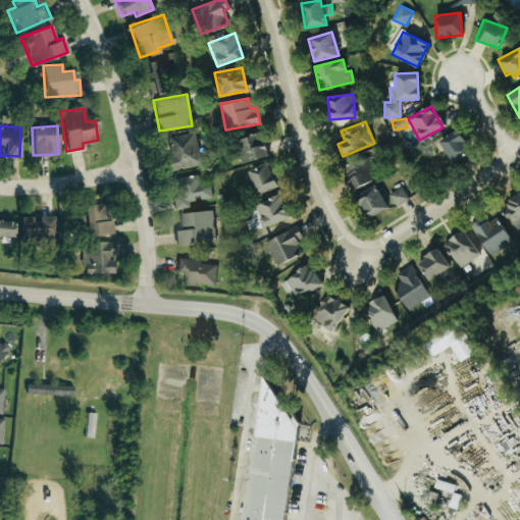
[(451,161),(469,150),(457,130),(438,140),(451,161)]
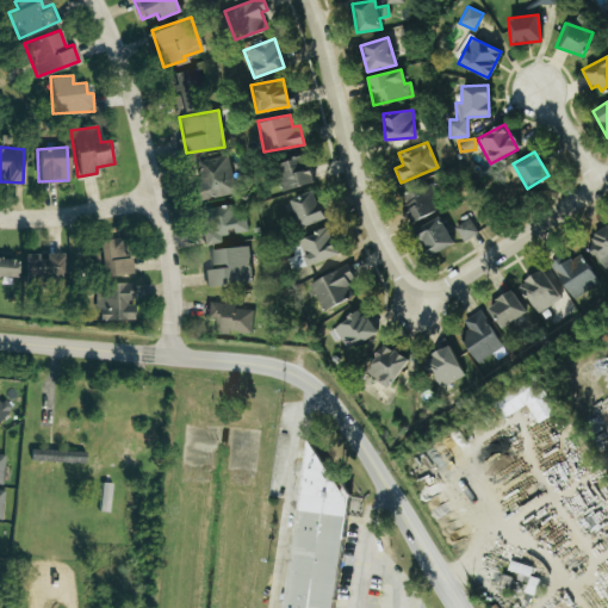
[(194,182),(197,198),(235,192),(229,155),(197,160),(200,181),(194,182)]
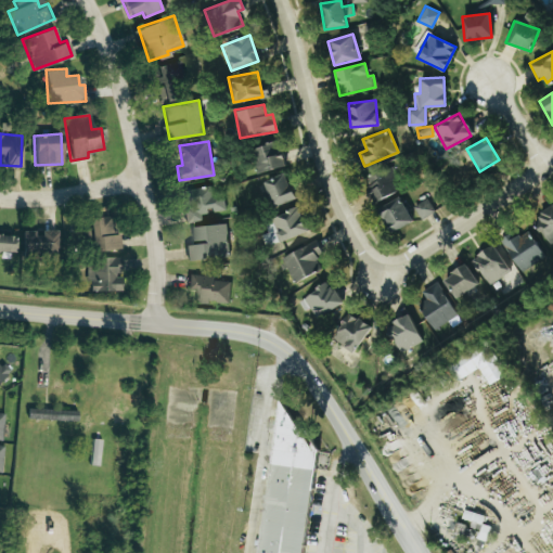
[(283,166),(277,141),(252,148),(258,172),(283,166)]
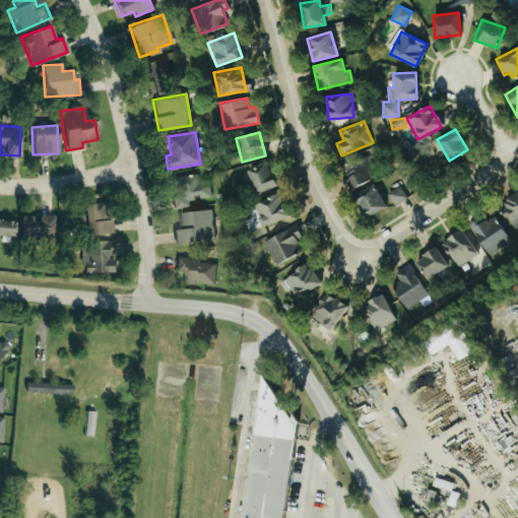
[(340,170),(347,189),(377,179),(371,159),(340,170)]
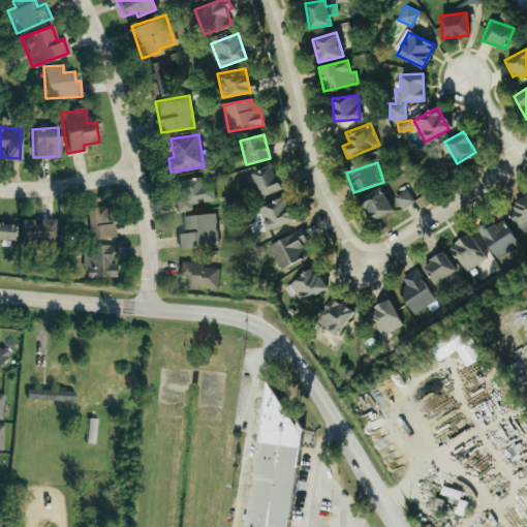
[(256,198),(280,190),(271,165),(248,175),(256,198)]
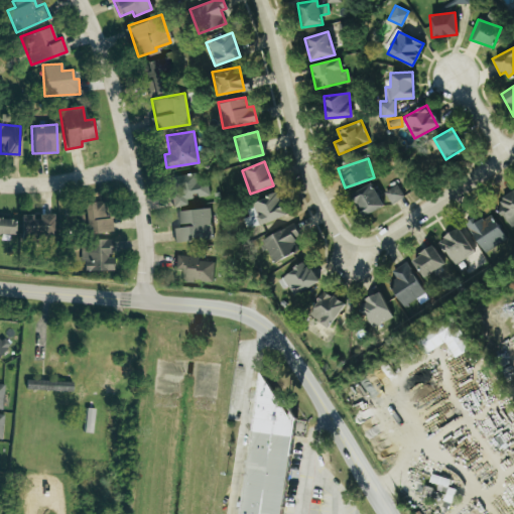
[(173,207),(187,204),(186,199),(209,195),(207,179),(197,181),(196,171),(168,176),(173,207)]
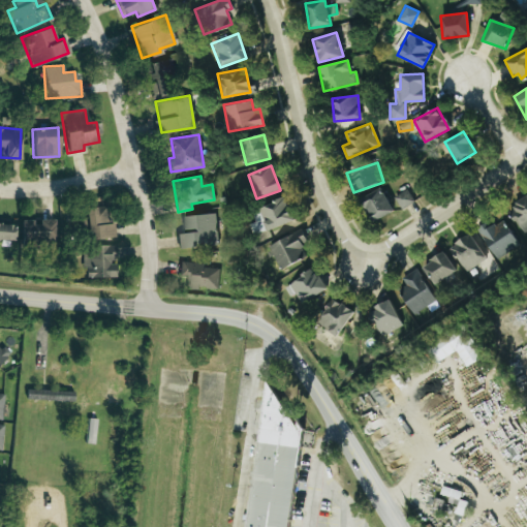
[(393,211),(380,188),(360,199),(372,222),(393,211)]
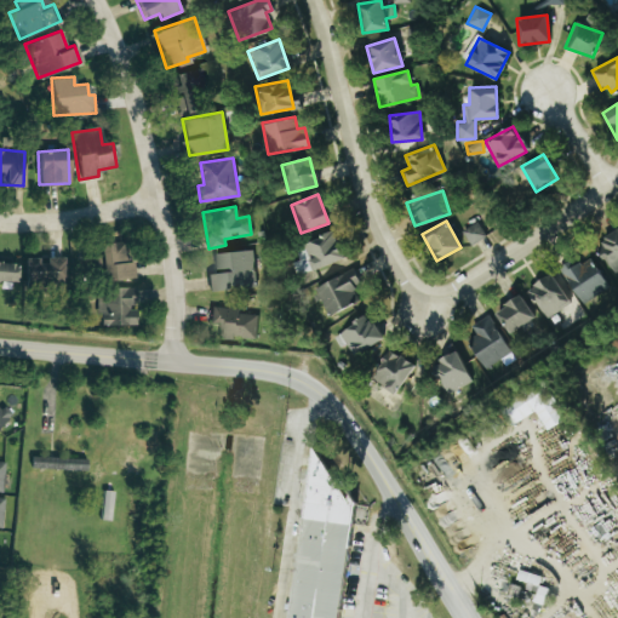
[(470,244),(486,235),(478,221),(462,230),(470,244)]
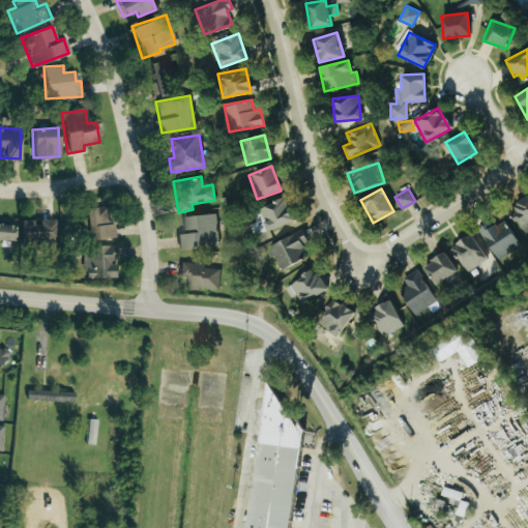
[(527,229),(527,197),(508,207),(521,233),(527,229)]
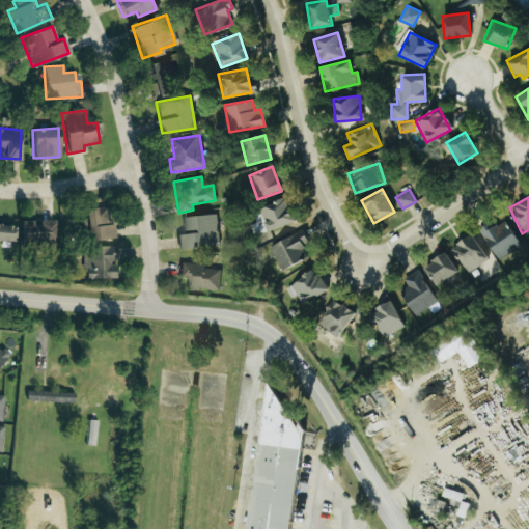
[(266,231),(294,224),(288,199),(259,205),(266,231)]
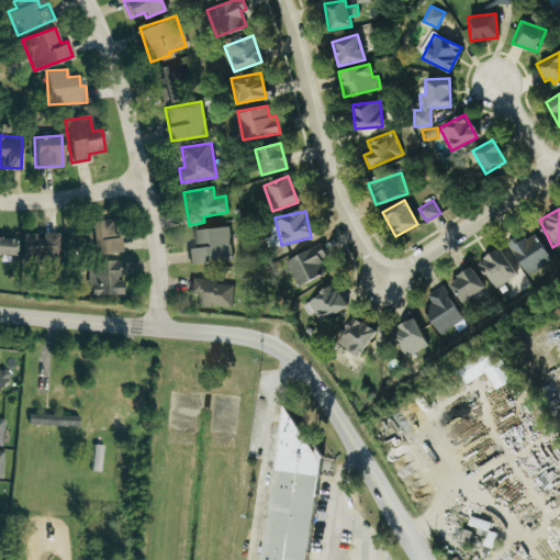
[(121,253),(121,237),(113,237),(112,219),(88,221),(91,255),(121,253)]
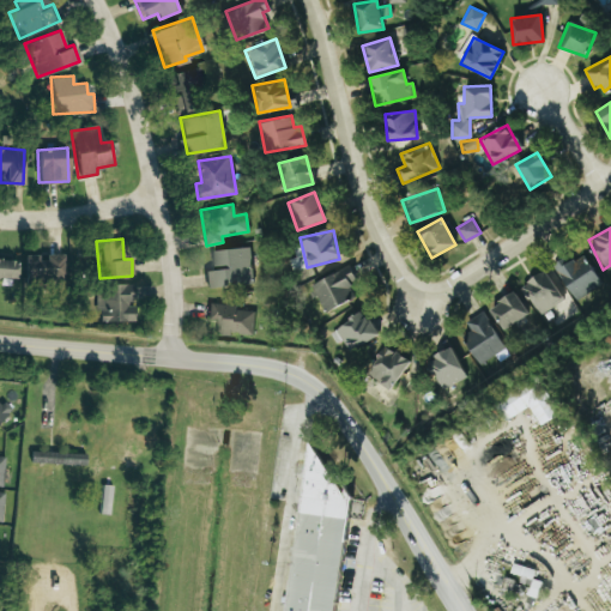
[(212,270),(205,270),(206,286),(252,284),(249,247),(211,249),(212,270)]
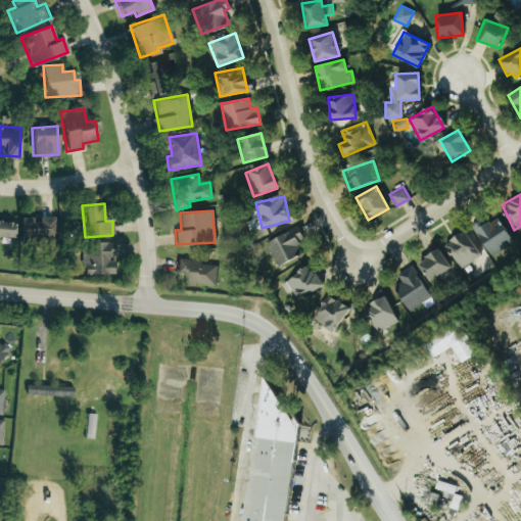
[(52,237),(51,217),(18,217),(19,238),(52,237)]
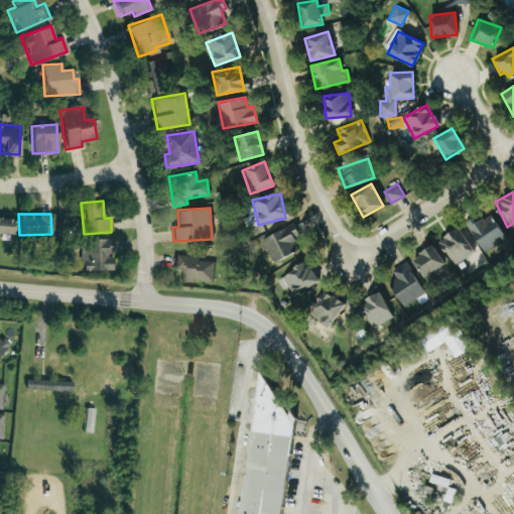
[(473,218),(466,222),(483,252),(505,239),(491,214),(476,222),(473,218)]
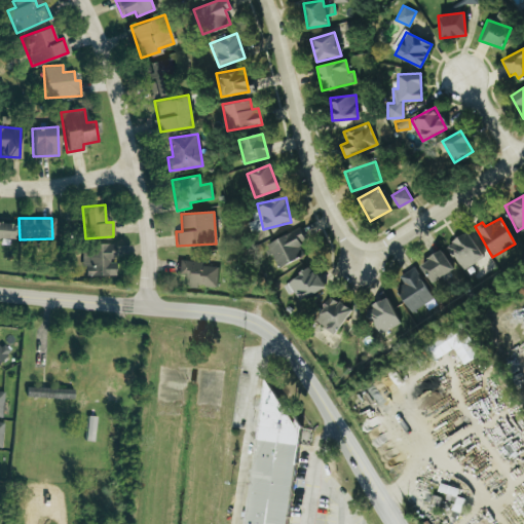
[(0,237),(11,238),(11,223),(0,222),(0,237)]
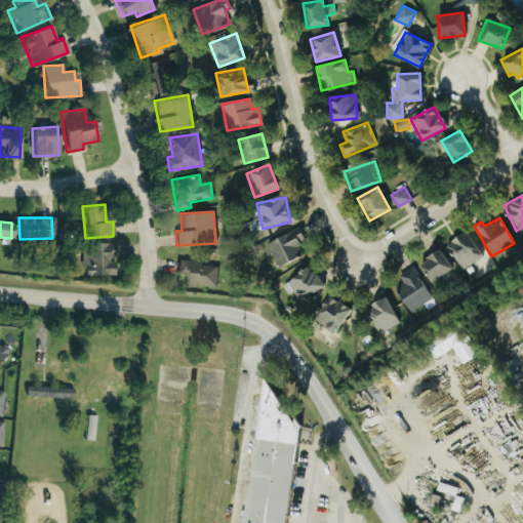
[(277,267),(304,254),(297,241),(304,239),(298,228),(266,243),(277,267)]
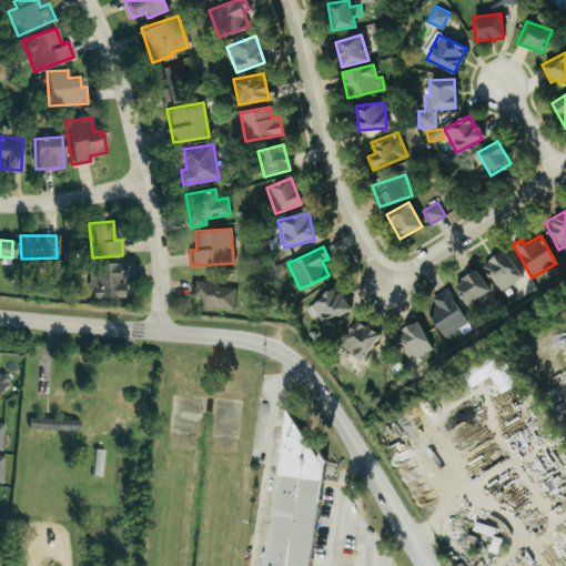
[(484,262),(497,291),(521,280),(507,251),(484,262)]
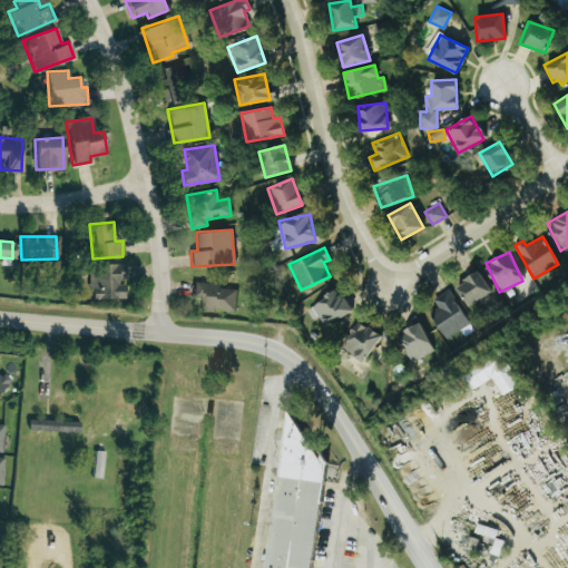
[(123,266),(89,265),(88,289),(92,289),(91,299),(124,300),(124,282),(121,282),(123,266)]
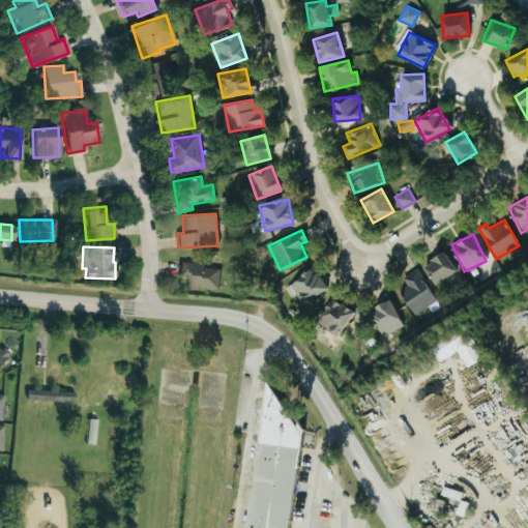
[(422,264),(432,285),(456,273),(446,253),(422,264)]
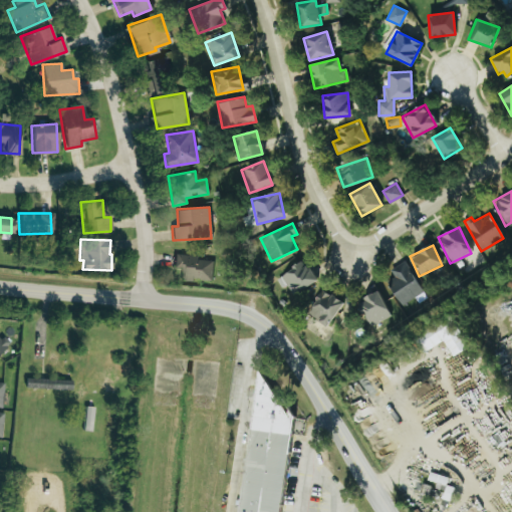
[(211,280),(212,257),(175,255),(174,267),(182,267),(182,279),(211,280)]
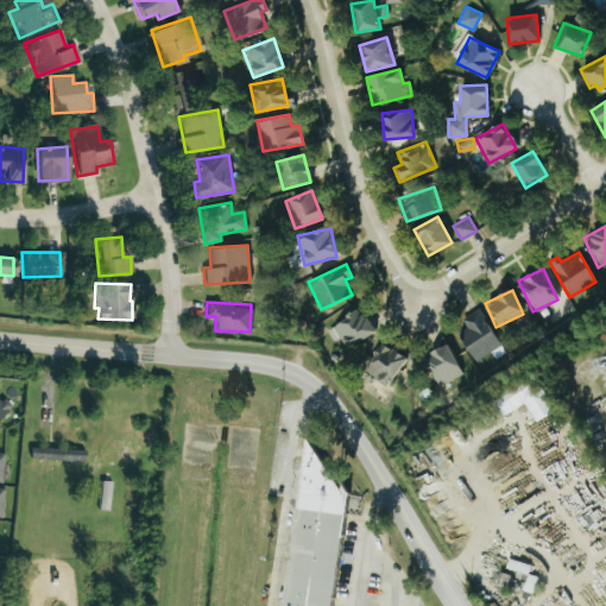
[(473,360),(499,346),(480,308),(461,317),(466,328),(458,332),(473,360)]
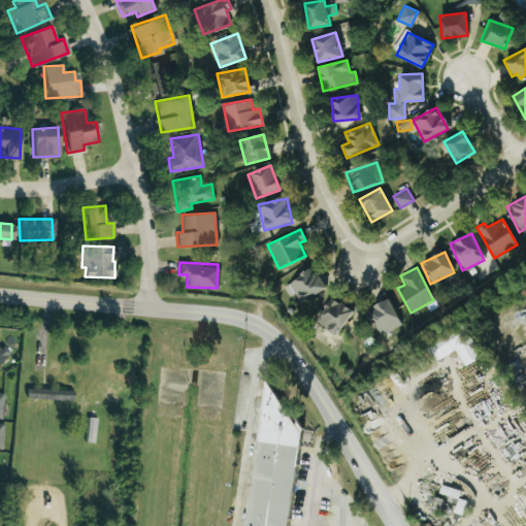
[(324,289),(313,268),(283,284),(289,296),(295,293),(300,302),(324,289)]
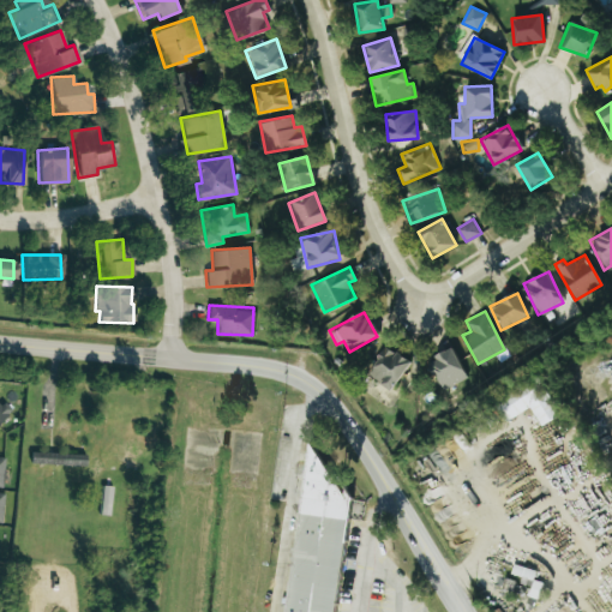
[(393,390),(409,360),(383,346),(367,377),(393,390)]
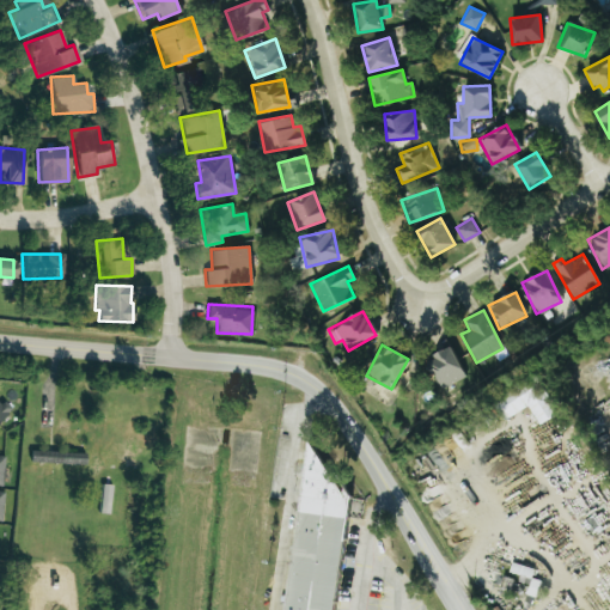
[(465,377),(451,346),(427,358),(441,389),(465,377)]
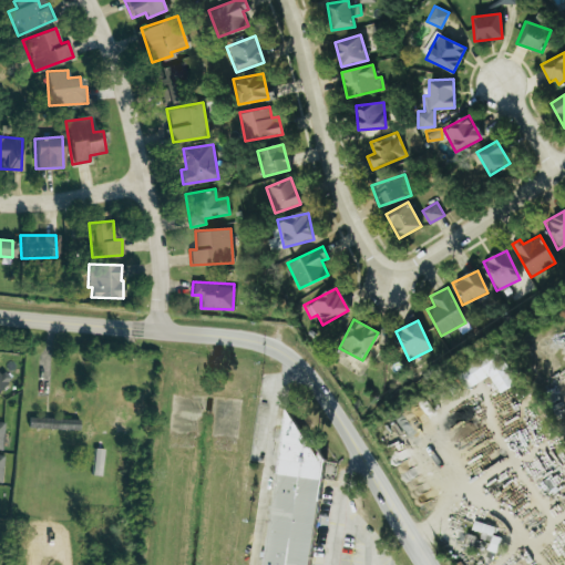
[(500,392),(515,382),(494,348),(459,370),(469,388),(489,375),(500,392)]
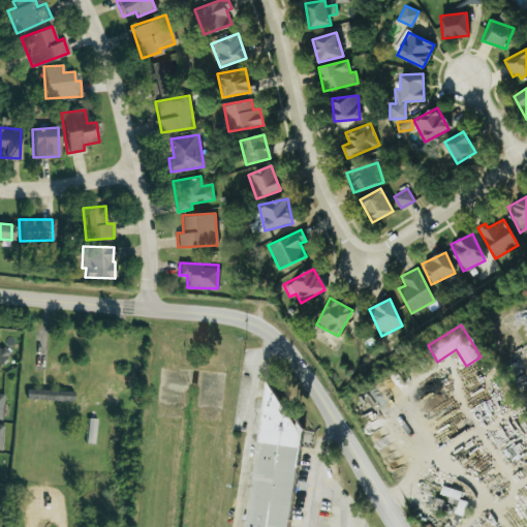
[(73,400),(73,390),(26,388),(26,398),(73,400)]
